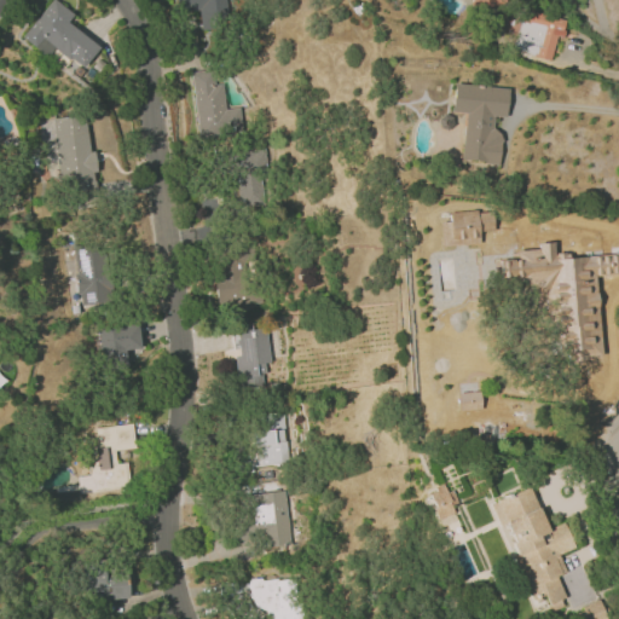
[(68,23),(74,13),(53,0),(50,0),(23,39),(48,57),(55,47),(82,69),(99,46),(68,23)]
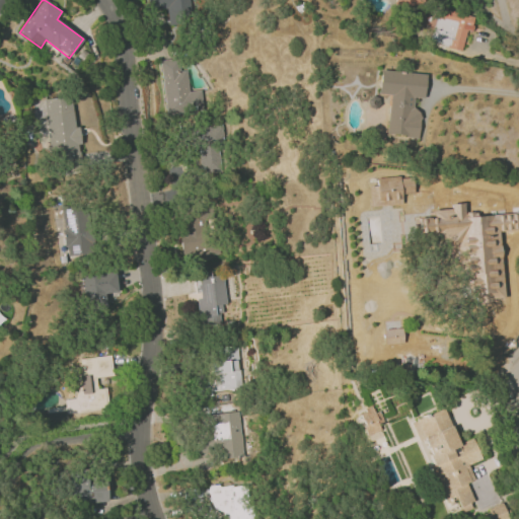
[(146,0),(147,10),(166,8),(168,24),(192,22),(189,0),(146,0)]
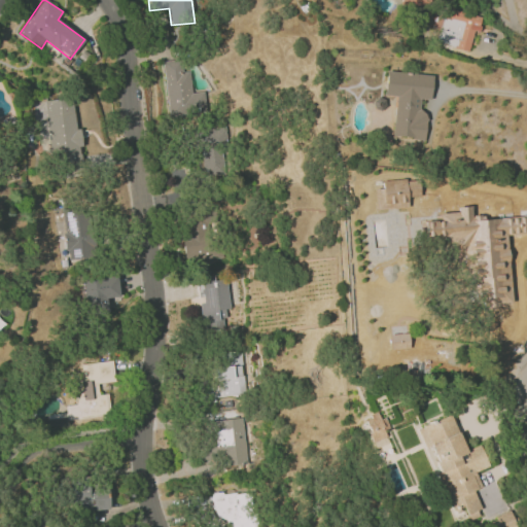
[(400,0),(400,6),(428,12),(430,0),(400,0)]
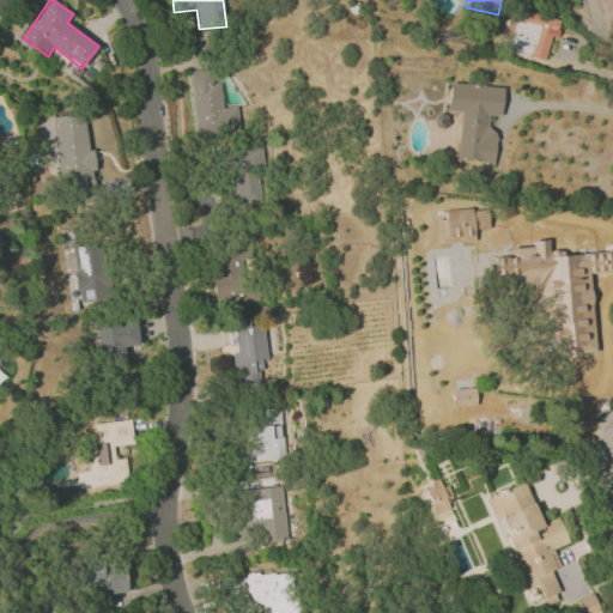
[(559,19),(515,8),(505,49),(545,59),(551,36),(556,37),(559,19)]
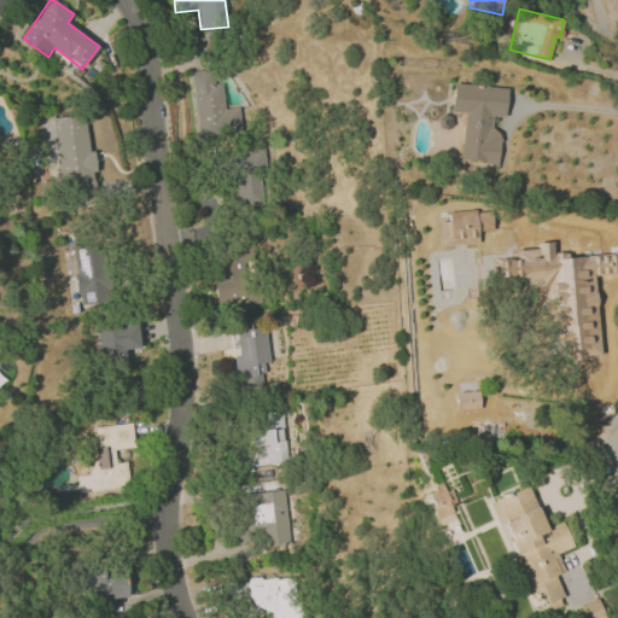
[(191,71),(198,136),(244,132),(240,106),(226,109),(222,83),(214,85),(213,69),(191,71)]
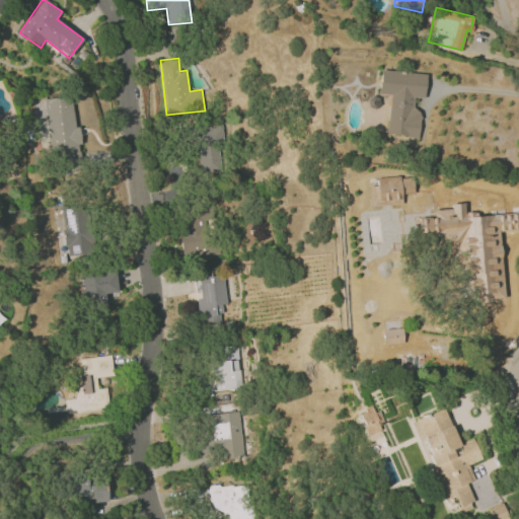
[(425,74),(379,70),(378,93),(389,94),(386,135),(418,137),(420,110),(413,110),(414,97),(424,98),(425,74)]
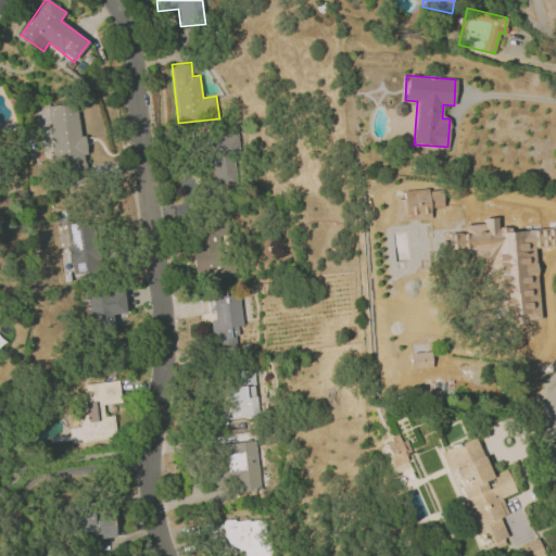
[(37,108),(41,150),(57,148),(59,173),(87,169),(84,136),(79,136),(76,103),(37,108)]
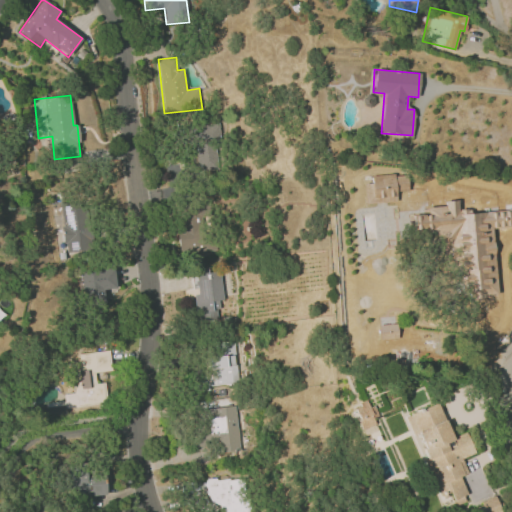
[(221,168),(219,124),(195,125),(197,169),(221,168)]
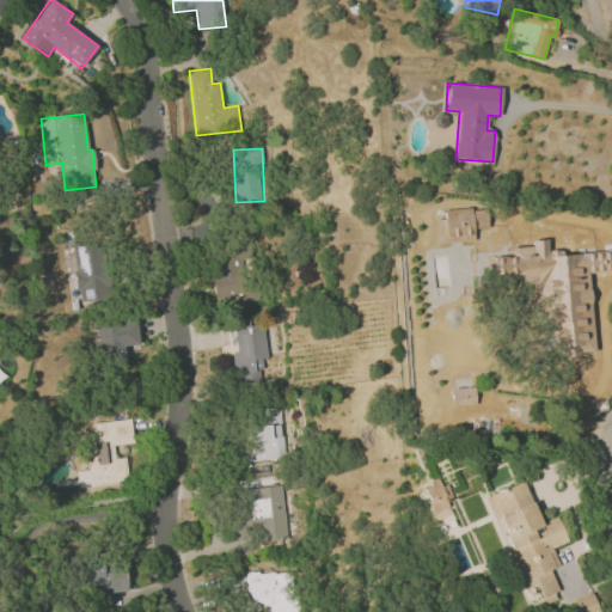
[(444,212),(444,219),(435,220),(438,244),(473,239),(472,228),(487,227),(484,207),(444,212)]
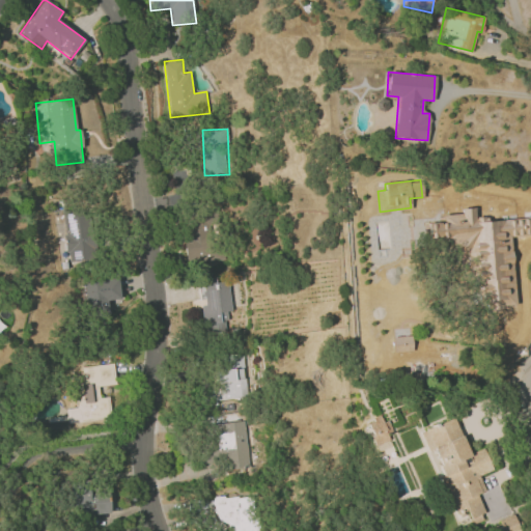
[(515,306),(510,236),(530,234),(530,217),(485,221),(485,216),(474,217),(474,207),(460,208),(460,214),(443,215),(443,222),(428,223),(429,243),(470,240),(475,309),(515,306)]
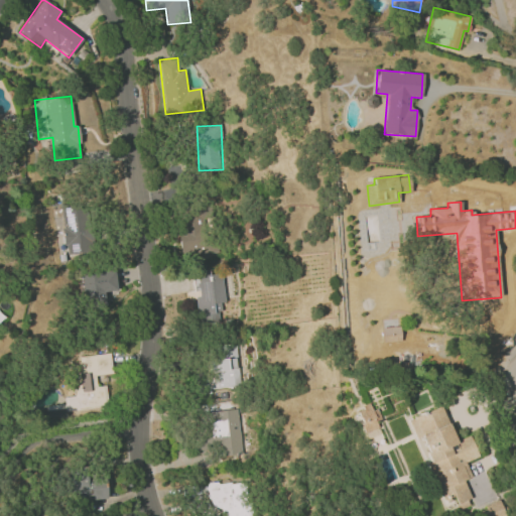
[(88,208),(77,209),(77,204),(60,206),(66,254),(92,251),(88,208)]
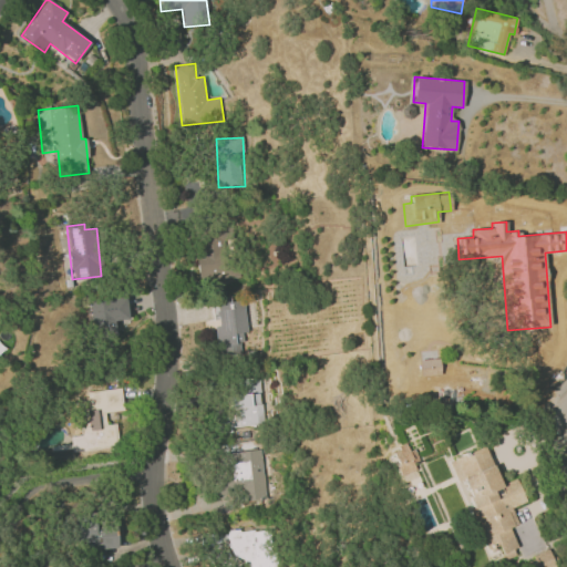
[(202,281),(230,280),(229,241),(233,241),(233,225),(199,226),(202,281)]
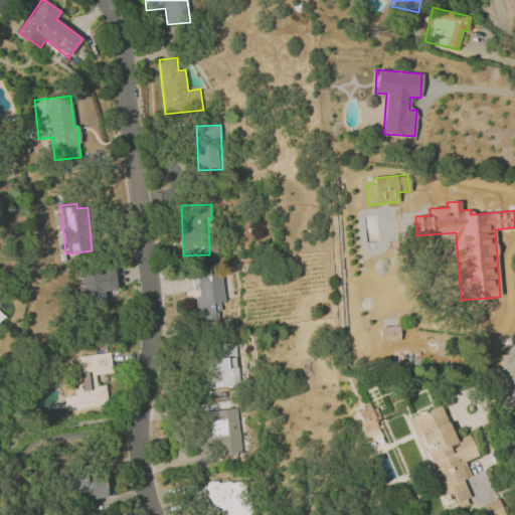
[(224,302),(220,273),(208,274),(208,270),(192,272),(194,293),(198,324),(220,321),(218,303),(224,302)]
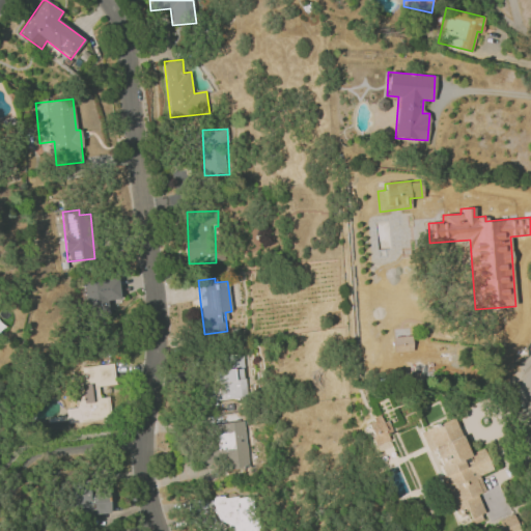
[(83,281),(86,315),(108,313),(107,300),(119,299),(118,279),(83,281)]
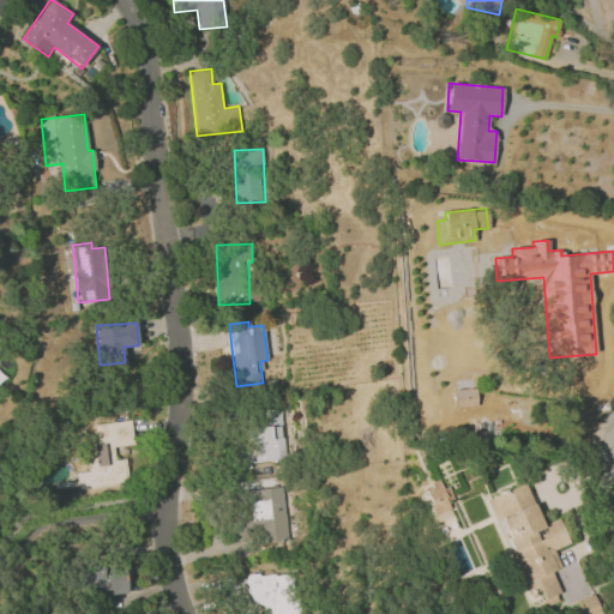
[(248,463),(286,458),(280,409),(262,411),(264,426),(244,428),(248,463)]
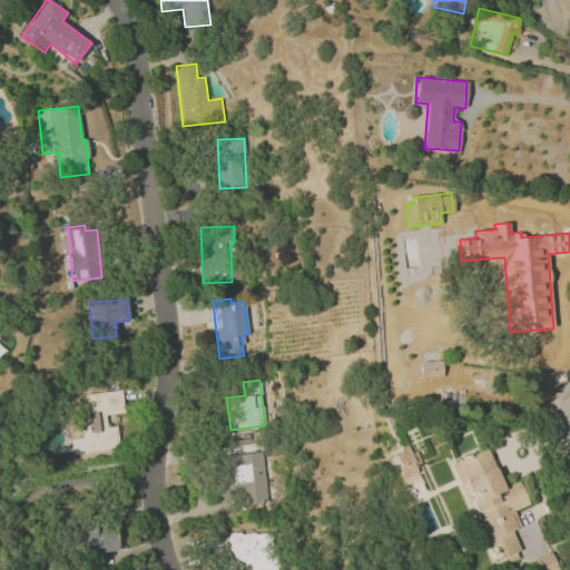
[(119,450),(117,425),(107,426),(106,414),(125,412),(121,390),(88,394),(90,411),(80,412),(84,438),(72,439),(74,454),(119,450)]
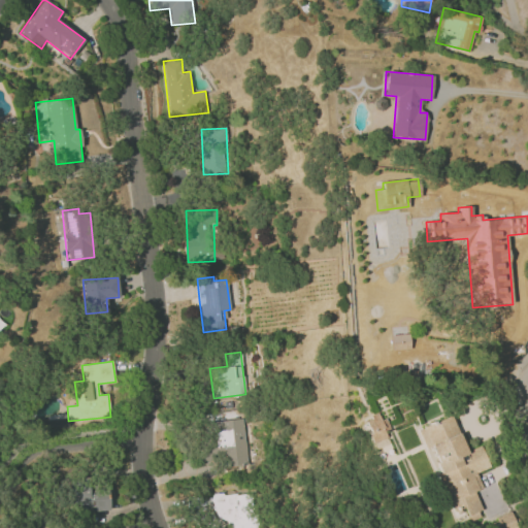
[(389,443),(384,430),(387,429),(381,411),(363,419),(375,449),(389,443)]
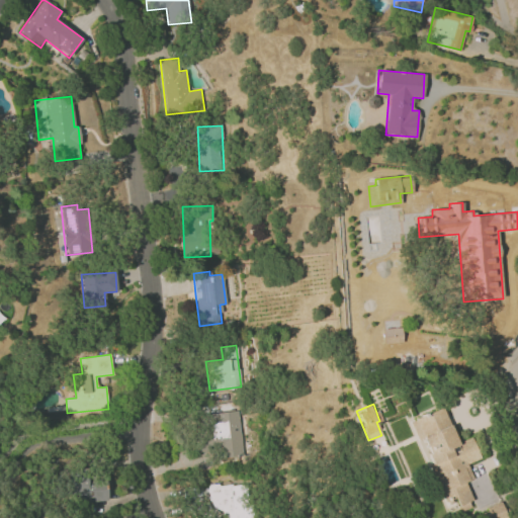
[(409,421),(417,441),(421,439),(446,504),(456,501),(460,511),(473,506),(464,482),(472,479),(467,463),(480,458),(471,437),(456,443),(443,408),(409,421)]
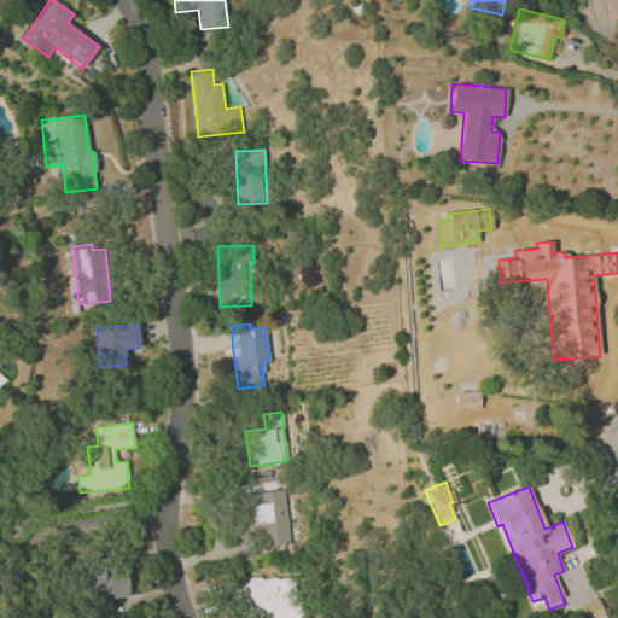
[(239,540),(264,537),(264,546),(289,544),(286,490),(237,493),(239,540)]
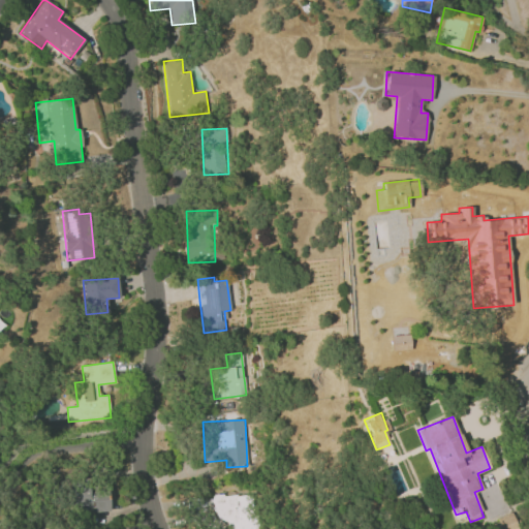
[(111,511),(110,485),(75,486),(76,512),(111,511)]
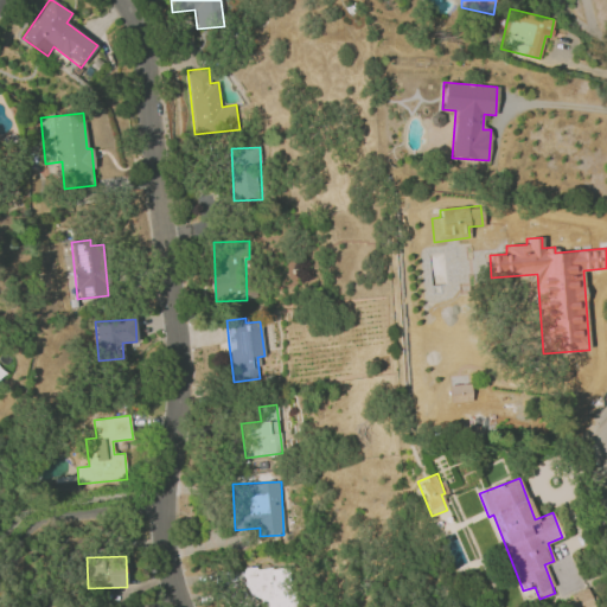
[(292,606),(289,566),(240,570),(242,600),(263,598),(263,606),(292,606)]
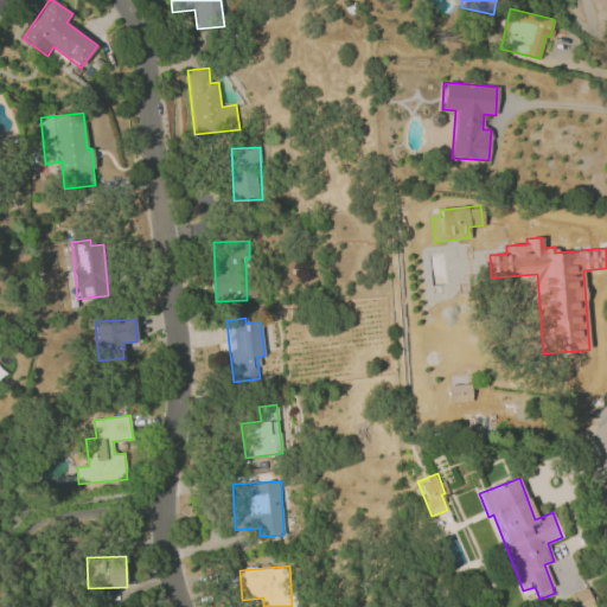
[(593,606),(587,588),(567,596),(570,606),(593,606)]
